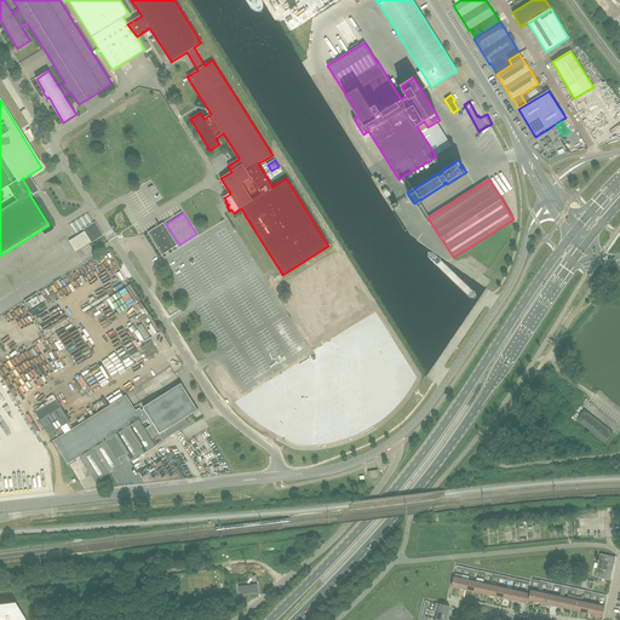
[(92,227),(69,241),(75,251),(80,248),(92,241),(99,236),(96,230),(98,229),(95,223),(91,225),(92,227)]
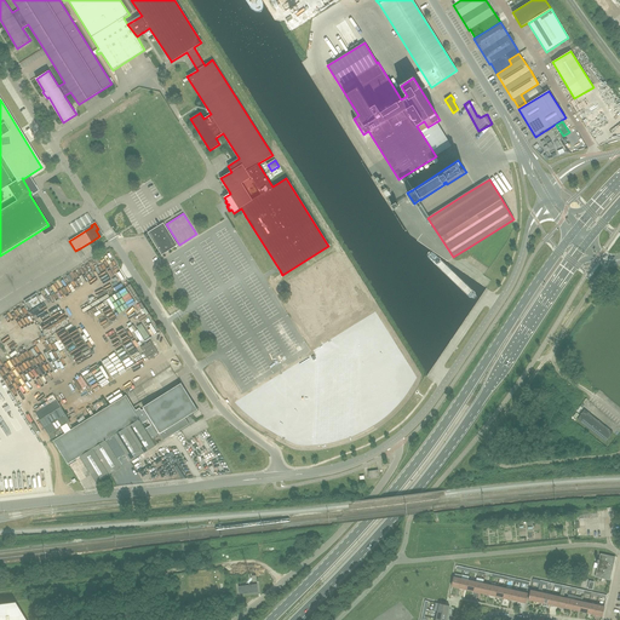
[(177,245),(164,223),(148,233),(161,256),(177,245)]
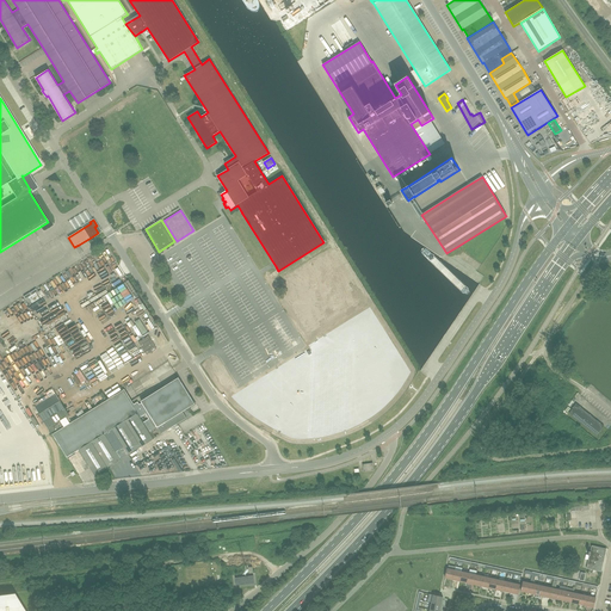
[(161,350),(153,333),(140,339),(148,356),(161,350)]
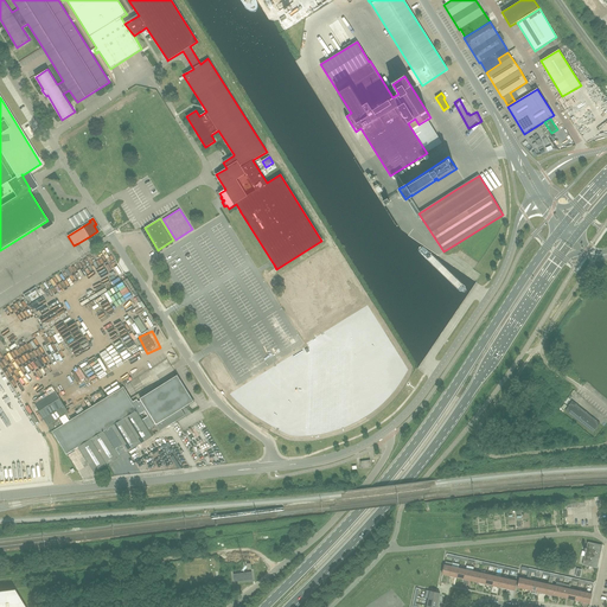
[(81,363),(84,369),(91,364),(88,358),(81,363)]
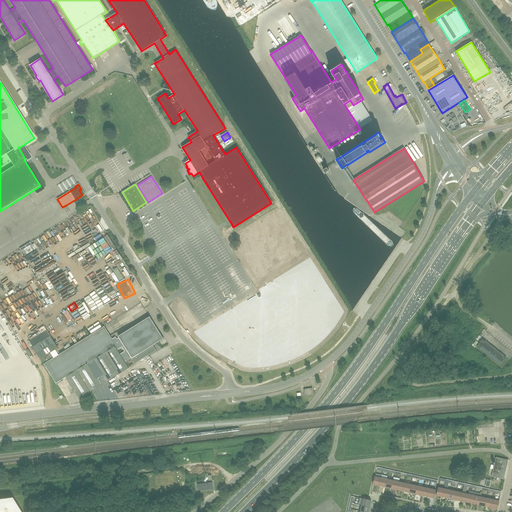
[(120,308),(114,312),(118,319),(127,313),(125,309),(122,312),(120,308)]
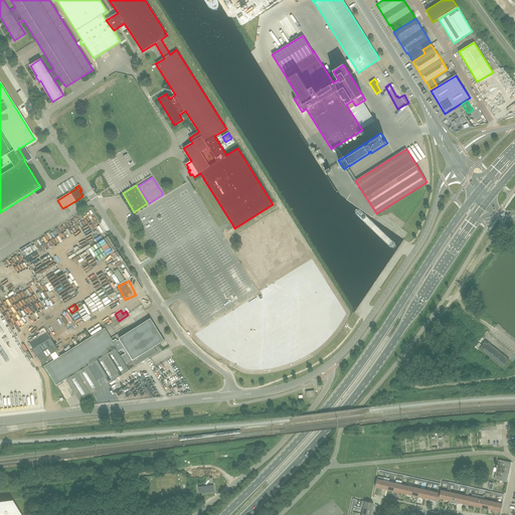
[(69,311),(64,314),(71,325),(76,322),(69,311)]
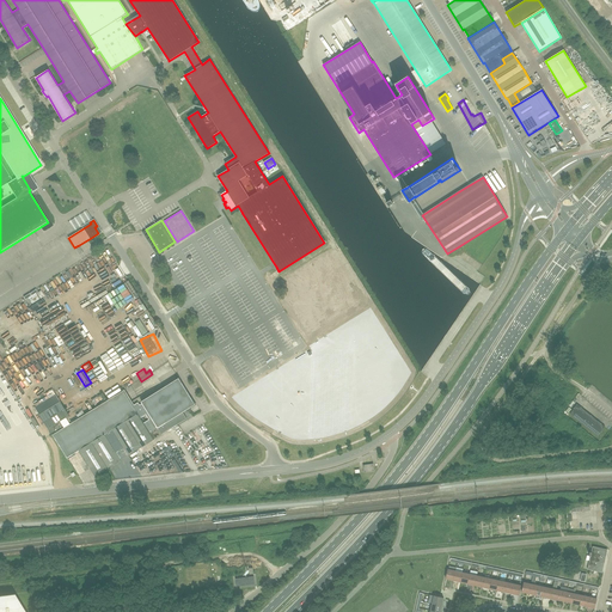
[(141,402),(142,404),(140,405),(139,403),(133,407),(123,391),(53,435),(67,458),(80,451),(79,451),(92,442),(112,429),(138,414),(140,418),(146,415),(148,414),(161,434),(187,418),(183,412),(185,410),(190,411),(191,407),(195,404),(178,378),(141,402)]
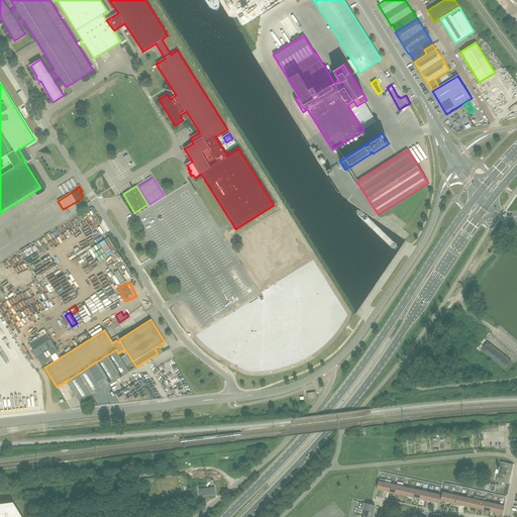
[(29,344),(43,367),(43,368),(59,358),(56,353),(59,351),(46,333),(29,344)]
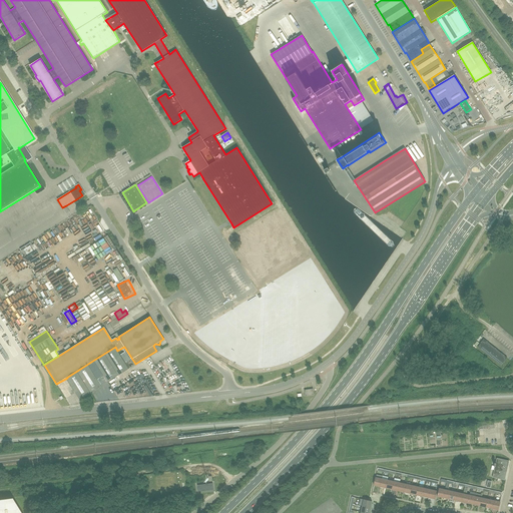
[(501,366),(507,358),(484,339),(478,347),(501,366)]
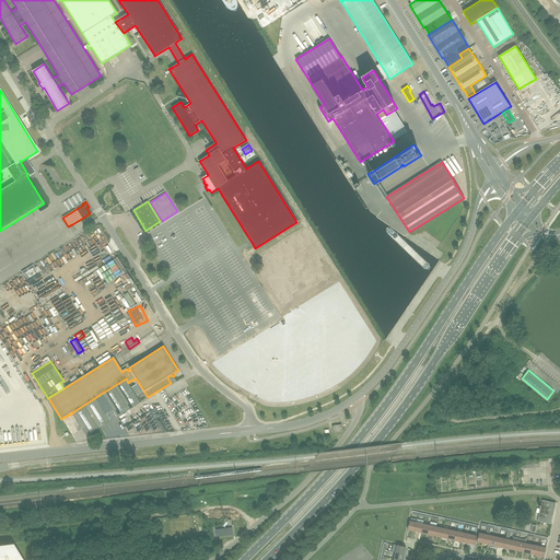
[(140,401),(147,397),(148,398),(148,397),(136,378),(133,380),(136,385),(131,387),(128,383),(126,378),(103,393),(118,417),(141,403),(140,401)]
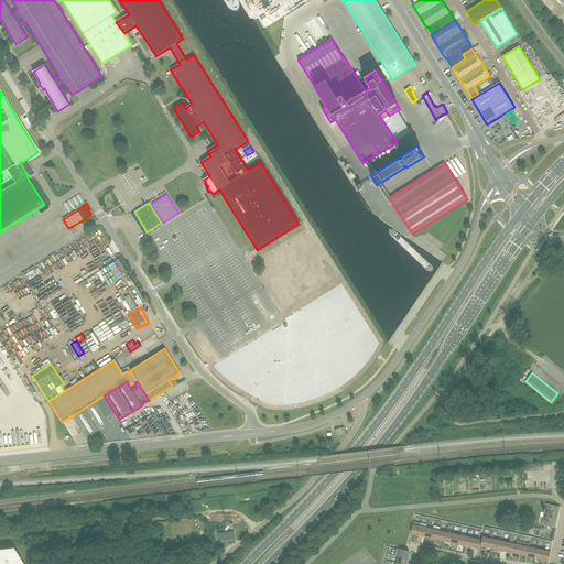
[(85,408),(99,432),(111,424),(110,423),(118,419),(118,420),(119,420),(104,396),(85,408)]
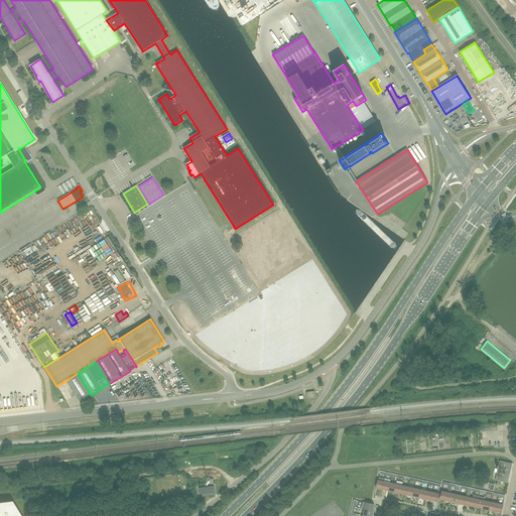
[(67,380),(68,380),(77,395),(81,401),(91,395),(78,373),(67,380)]
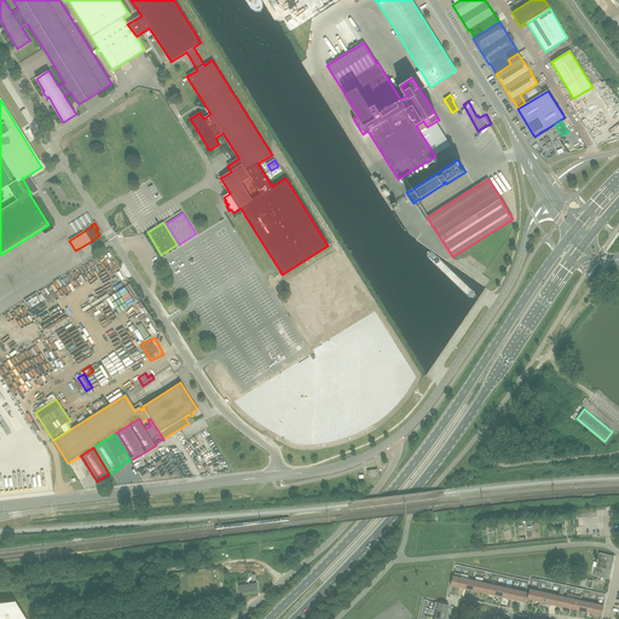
[(599,577),(609,579),(614,556),(600,554),(599,559),(597,559),(596,563),(597,563),(595,577),(599,577)]
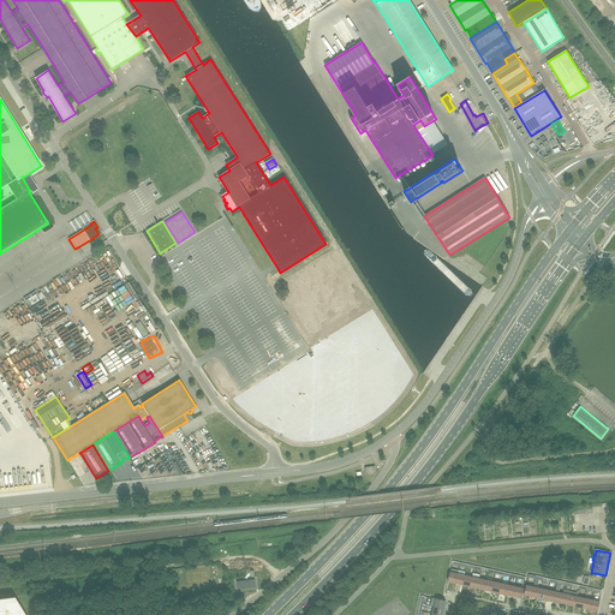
[(255,579),(237,581),(238,590),(256,587),(255,579)]
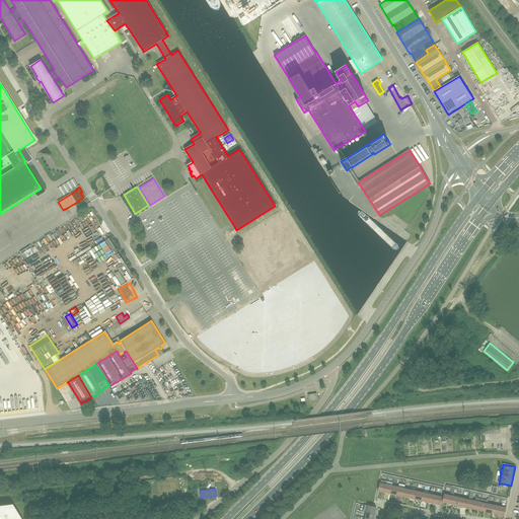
[(440,505),(442,497),(435,495),(434,504),(440,505)]
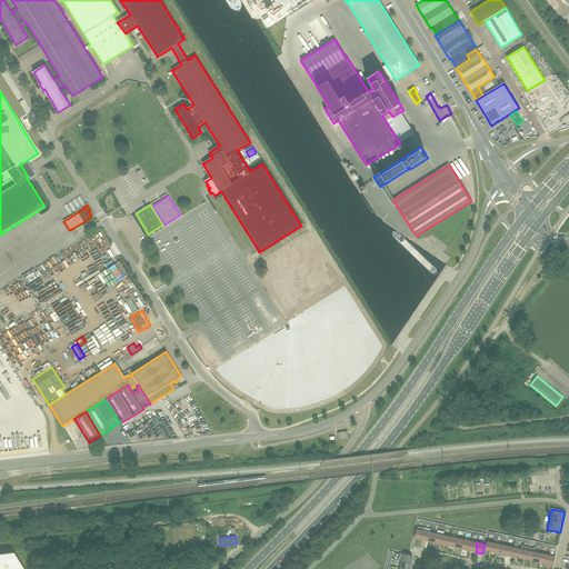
[(25,568),(16,552),(0,553),(0,568),(25,568)]
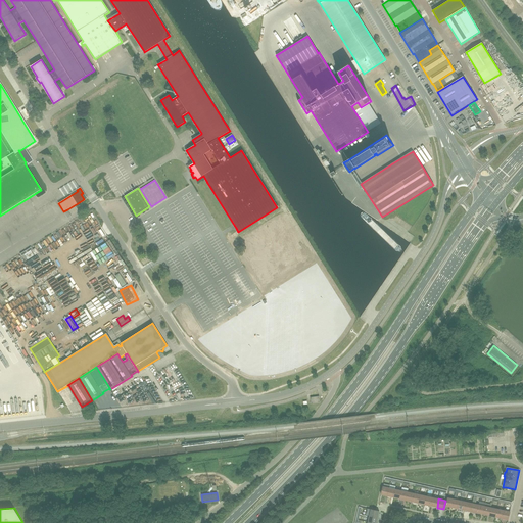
[(504,510),(496,509),(495,517),(502,519),(504,510)]
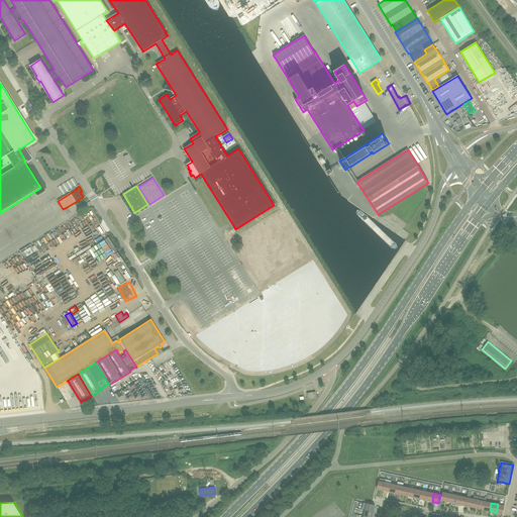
[(365,510),(374,512),(375,505),(367,504),(365,510)]
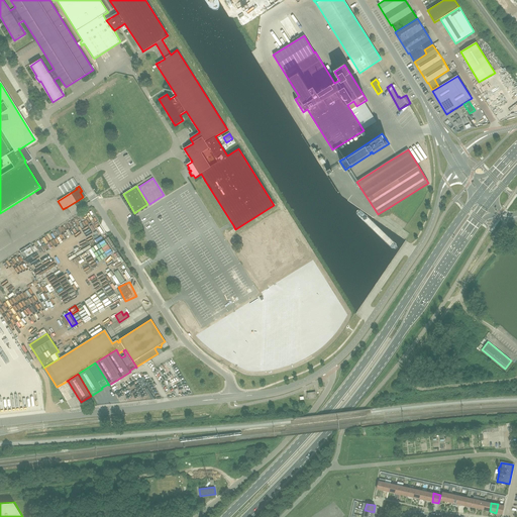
[(496,513),(502,514),(504,506),(498,504),(496,513)]
